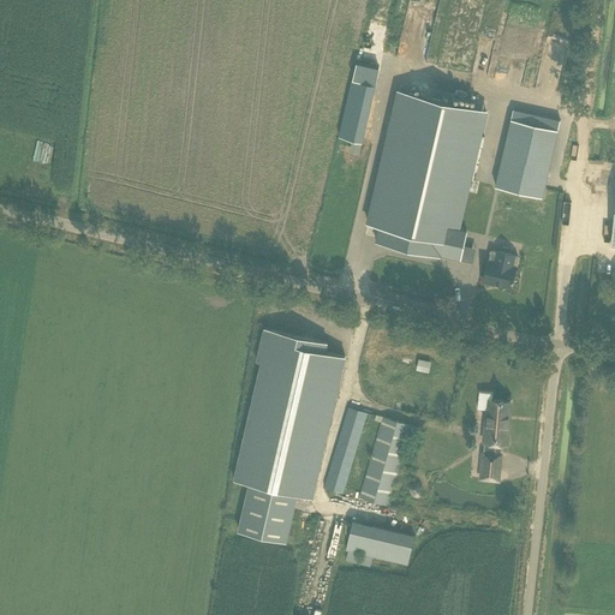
[(340,136),(364,141),(380,73),(356,67),(340,136)]
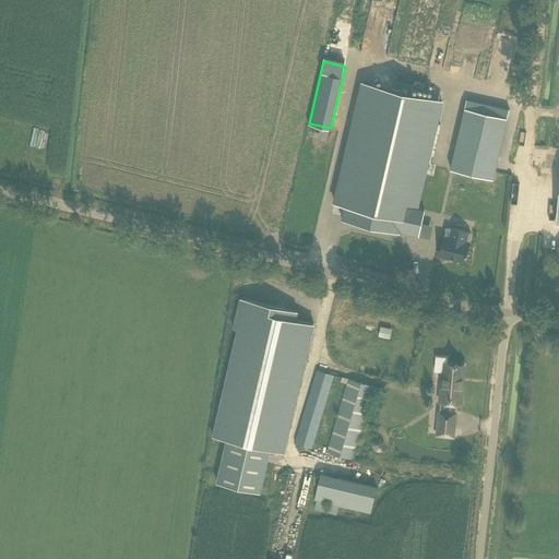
[(361,83),(334,203),(344,205),(343,212),(342,219),(401,233),(401,232),(418,236),(424,212),(416,210),(441,102),(361,83)]
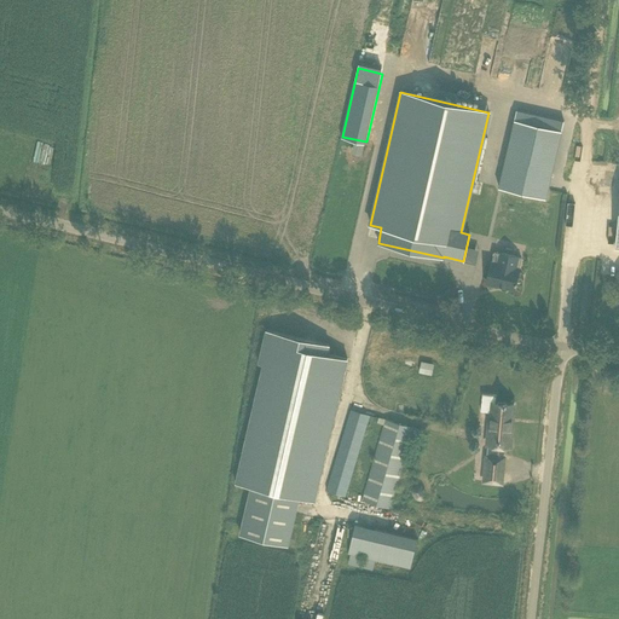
[(516,110),(498,187),(545,198),(563,121),(516,110)]
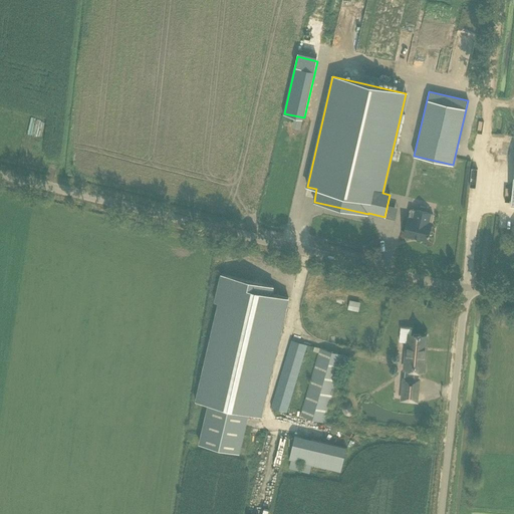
[(294,118),(292,126),(300,129),(302,120),(294,118)]
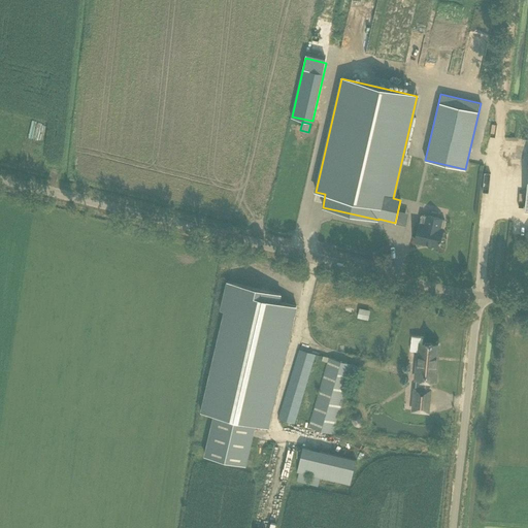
[(444,220),(436,218),(422,215),(415,241),(438,246),(442,229),(444,220)]
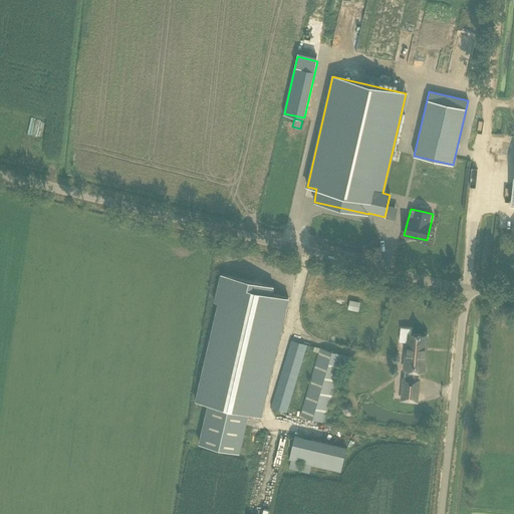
[(262,417),(289,298),(272,294),(274,286),(220,274),(214,301),(217,303),(194,401),(207,404),(198,444),(239,453),(249,415),(262,417)]
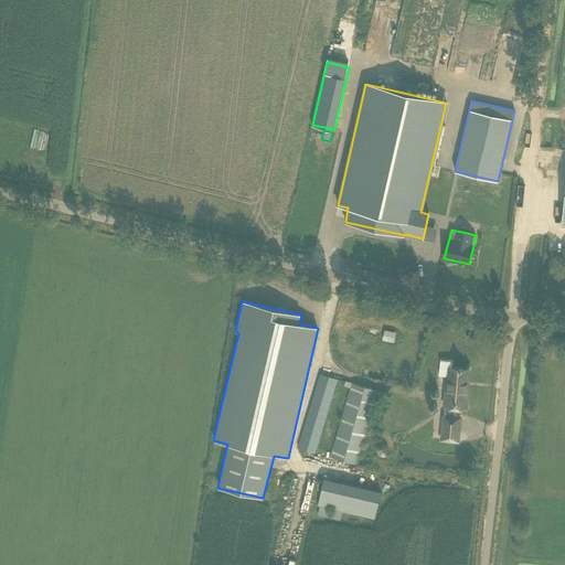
[(384,330),(383,339),(394,341),(396,332),(384,330)]
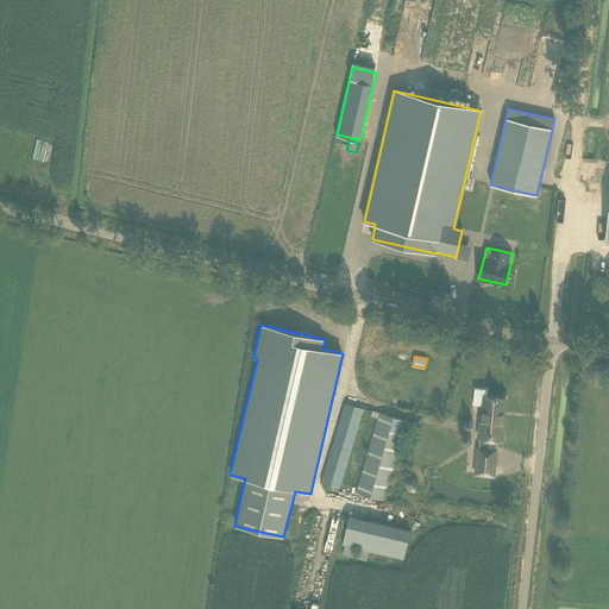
[(491,439),(501,440),(506,399),(488,397),(488,389),(475,388),(473,400),(473,405),(483,406),(483,408),(477,473),(494,476),(496,450),(490,450),(491,439)]
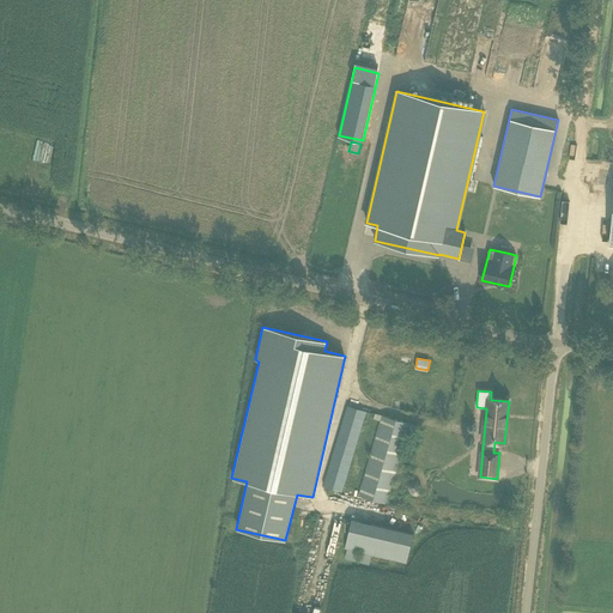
[(345,492),(369,412),(347,406),(323,486),(345,492)]
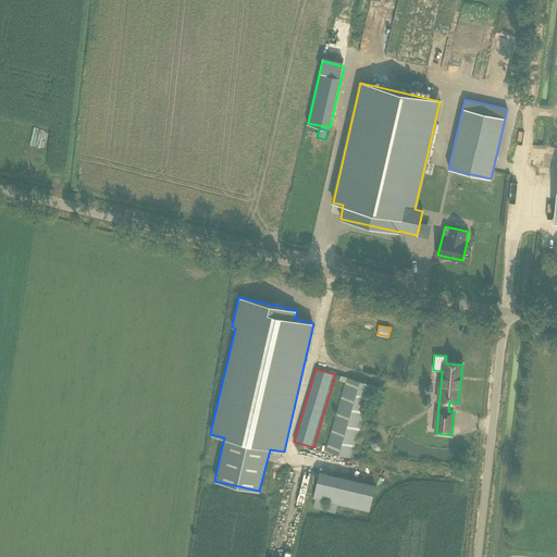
[(348,378),(327,452),(353,459),(373,384),(348,378)]
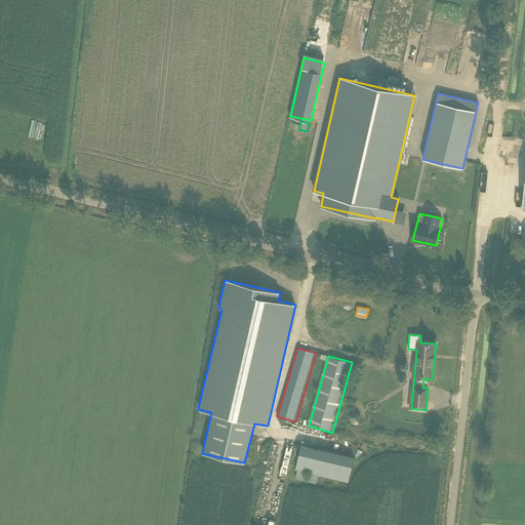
[(350,416),(350,417),(350,418),(350,419),(350,420),(352,423),(353,423),(353,425),(354,425),(355,425),(355,426),(356,426),(357,426),(358,426),(358,425),(359,425),(360,425),(360,423),(361,423),(361,422),(361,421),(362,421),(362,420),(362,419),(362,418),(361,417),(359,414),(359,413),(358,413),(357,412),(356,412),(355,412),(354,412),(353,412),(352,412),(352,413),(351,413),(351,414),(350,414),(350,415),(350,416)]
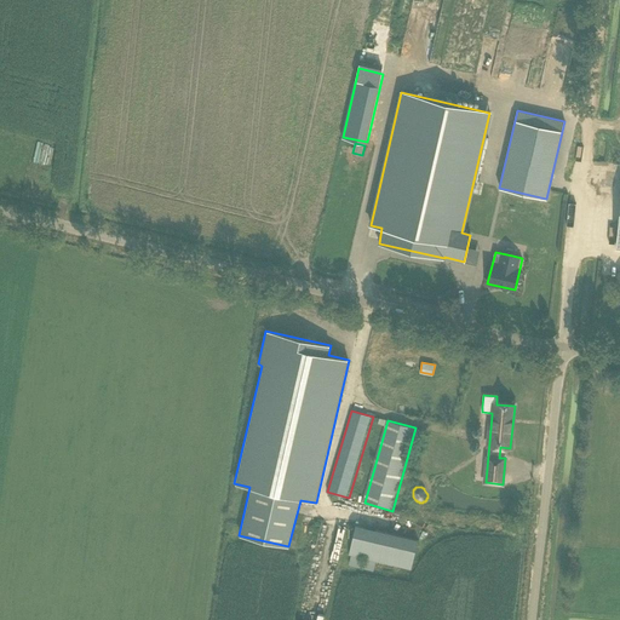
[(365,558),(362,567),(374,570),(375,562),(411,570),(418,541),(418,540),(356,524),(349,555),(350,555),(351,555),(349,564),(360,567),(362,558),(365,558)]
